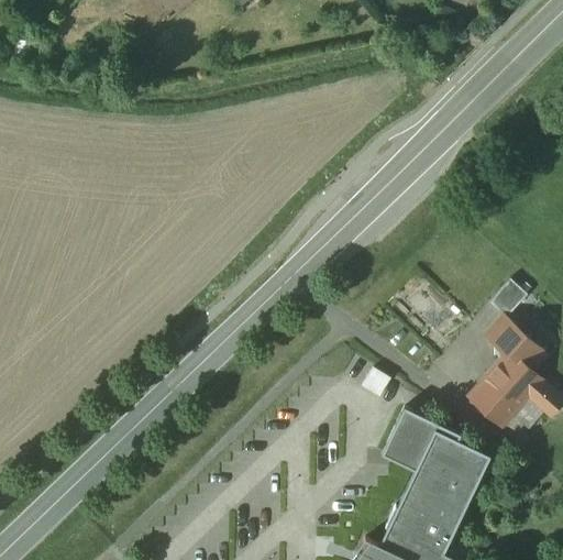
[(510,282),(488,307),(504,320),(505,319),(507,321),(528,297),(510,282)]
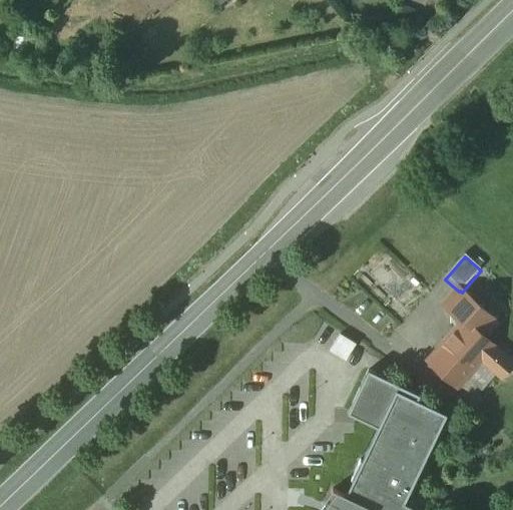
[(462,293),(460,291),(459,292),(444,308),(454,317),(454,333),(465,322),(484,339),(497,325),(462,293)]
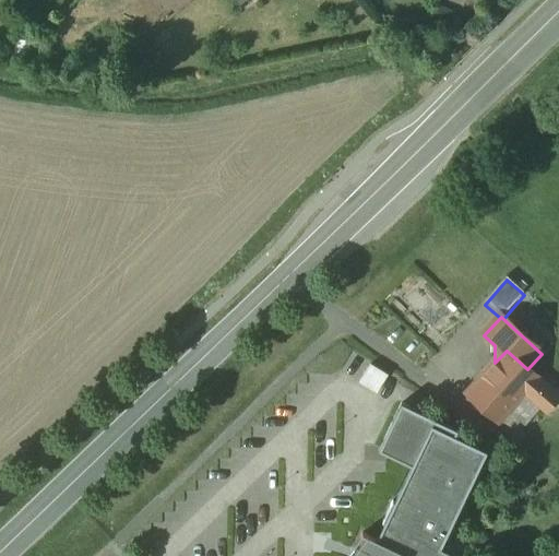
[(495,363),(465,397),(498,426),(524,397),(547,417),(558,403),(558,397),(527,369),(507,351),(495,363)]
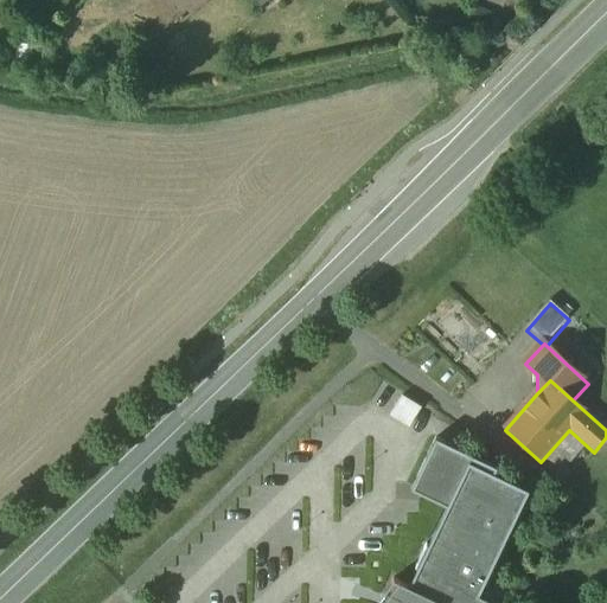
[(422,410),(402,398),(390,418),(409,430),(422,410)]
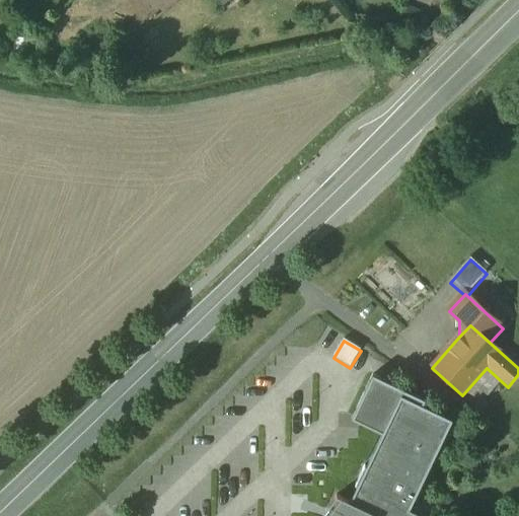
[(382,436),(366,468),(365,468),(355,488),(357,489),(350,504),(337,498),(336,500),(345,504),(340,515),(337,515),(329,513),(328,515),(416,515),(410,512),(452,422),(423,408),(426,402),(373,377),(352,421),(382,436)]
